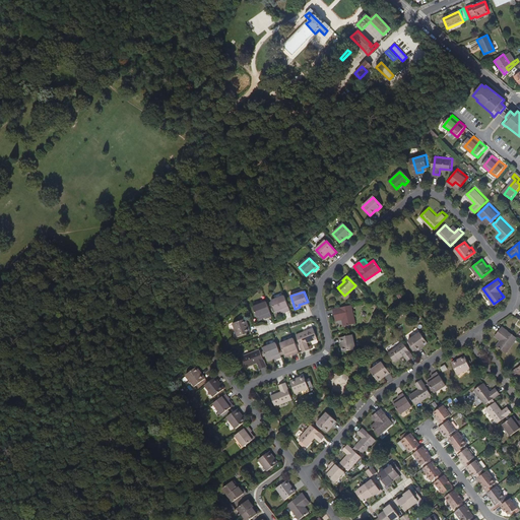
[(290,310),(285,296),(271,301),(275,311),(281,309),(283,312),(283,313),(290,310)]
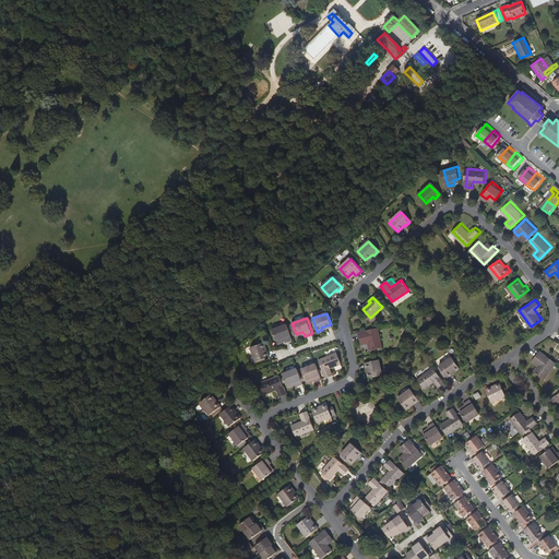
[(293,340),(286,324),(273,329),(276,340),(284,337),(285,341),(285,342),(293,340)]
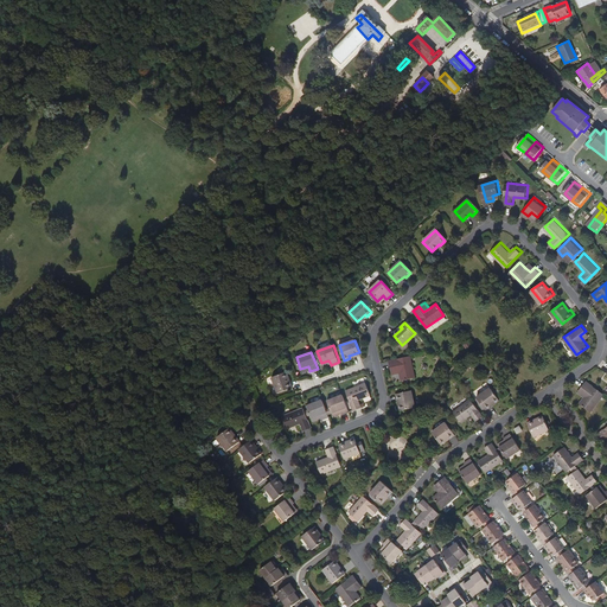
[(415,377),(410,355),(389,359),(390,368),(398,365),(400,372),(401,379),(415,377)]
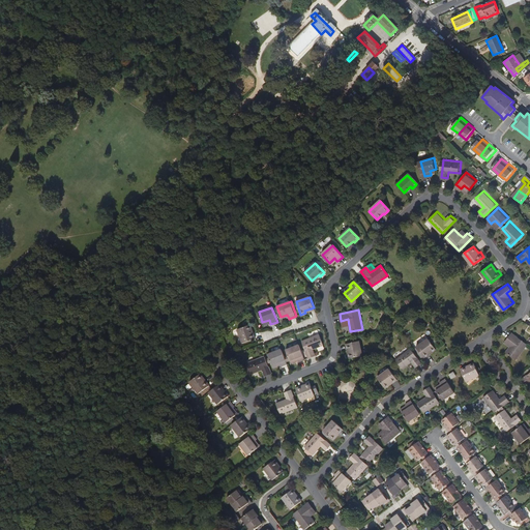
[(254,340),(251,330),(253,330),(251,324),(238,329),(242,343),(254,340)]
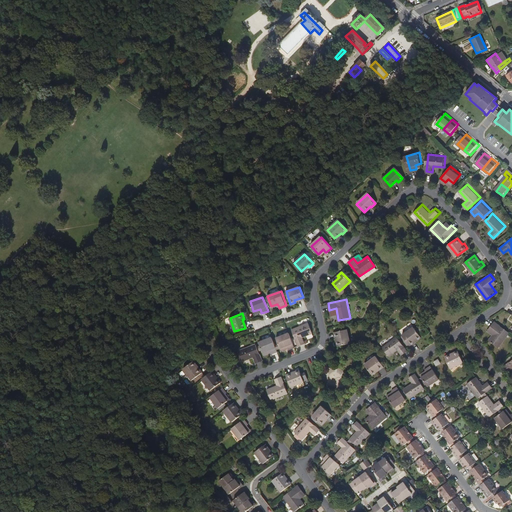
[(499,347),(510,333),(496,322),(491,327),(497,331),(494,335),(489,340),(499,347)]
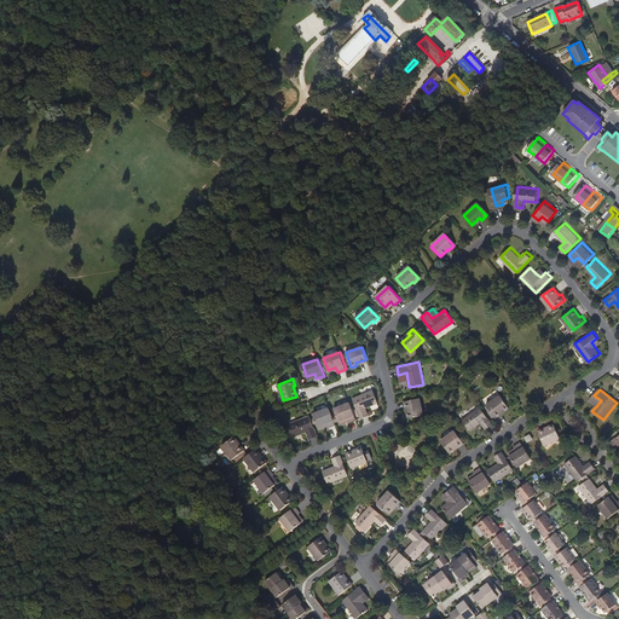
[(365,409),(377,404),(372,392),(353,399),(360,418),(368,416),(365,409)]
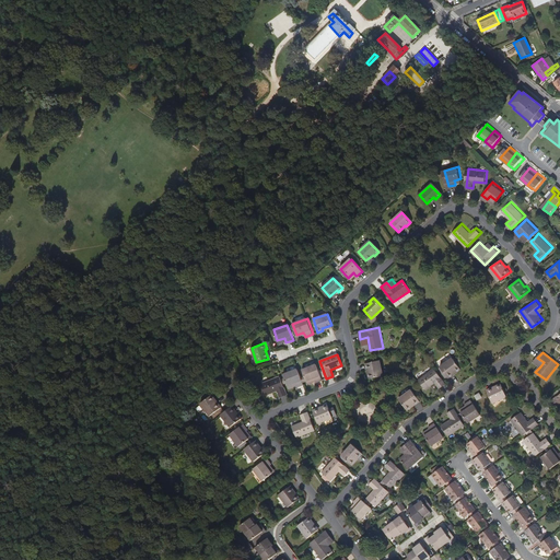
[(461,369),(452,358),(440,366),(447,376),(455,371),(456,372),(461,369)]
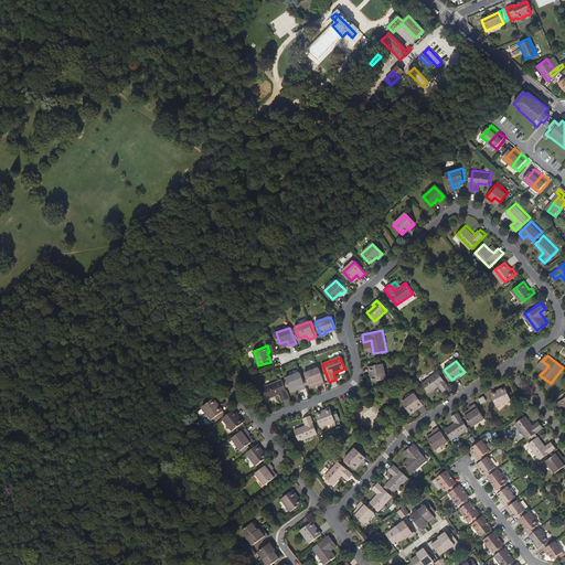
[(386,379),(383,363),(371,365),(373,375),(371,375),(372,381),(386,379)]
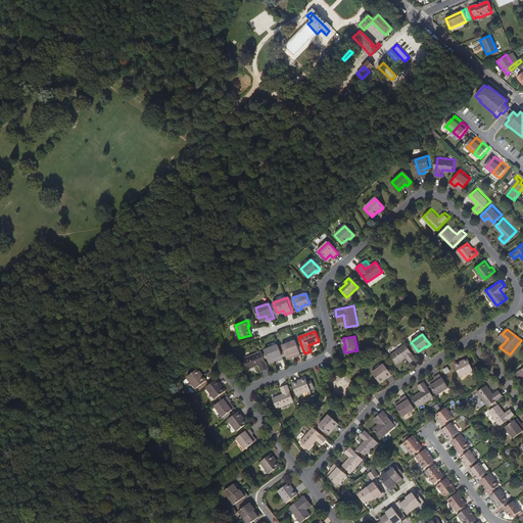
[(301,355),(295,340),(282,345),(285,352),(286,355),(293,353),(294,357),(294,358),(301,355)]
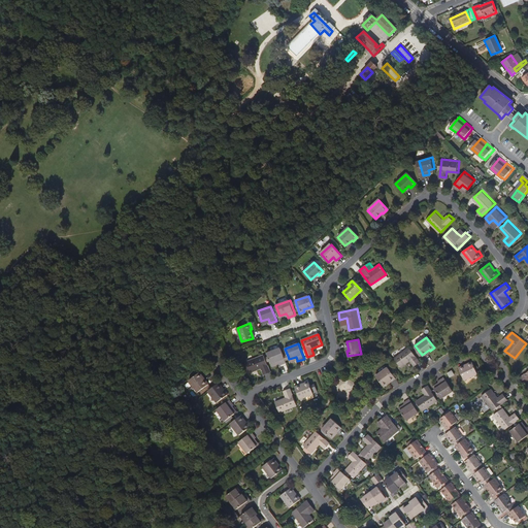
[(284,357),(281,348),(267,353),(270,360),(271,363),(278,361),(279,364),(279,365),(286,362),(286,361),(284,357)]
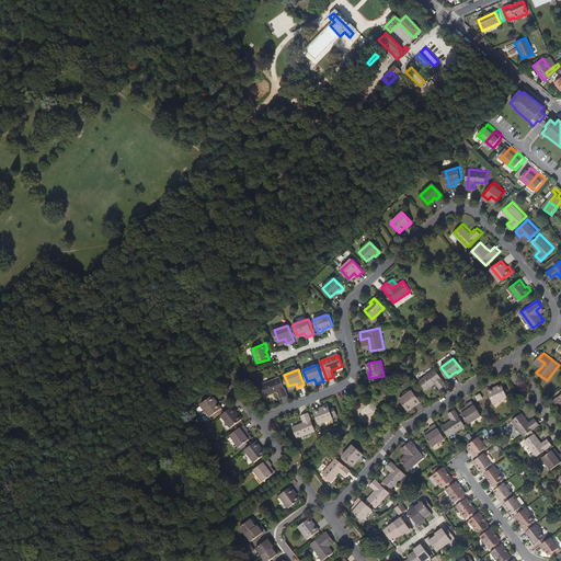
[(447,385),(435,369),(420,381),(427,390),(436,384),(441,389),(447,385)]
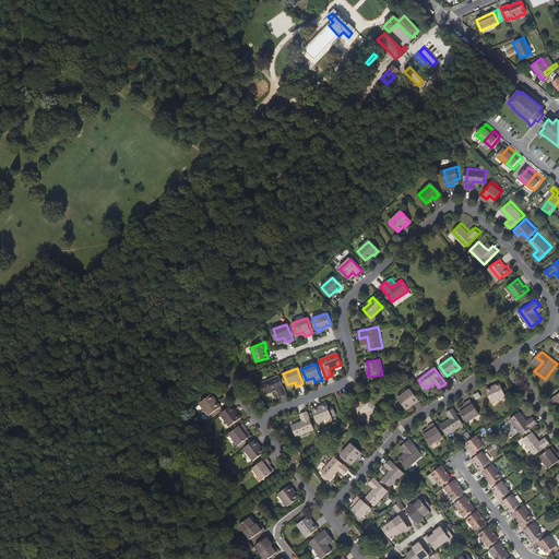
[(282,382),(280,376),(261,383),(262,385),(259,387),(260,391),(261,391),(262,393),(264,392),(265,393),(276,389),(280,396),(286,393),(284,387),(282,382)]
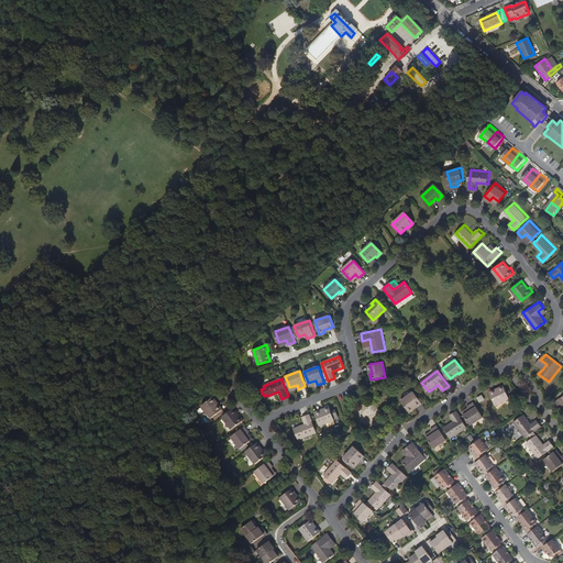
[(509,399),(504,387),(489,394),(496,406),(509,399)]
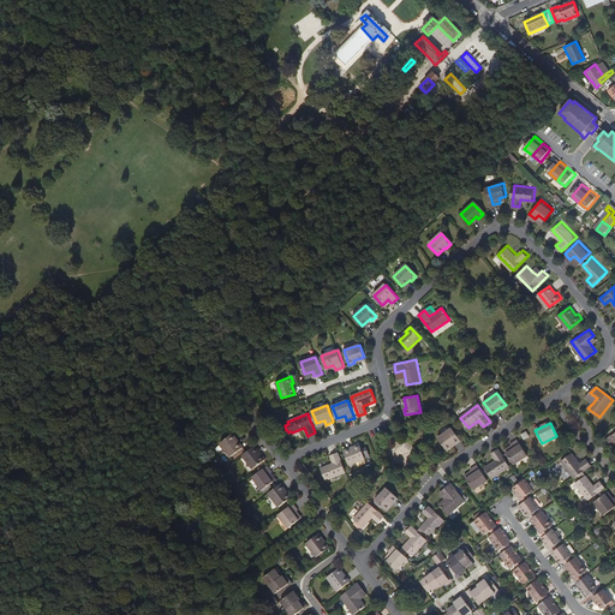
[(460,439),(453,428),(439,437),(448,451),(453,447),(452,445),(460,439)]
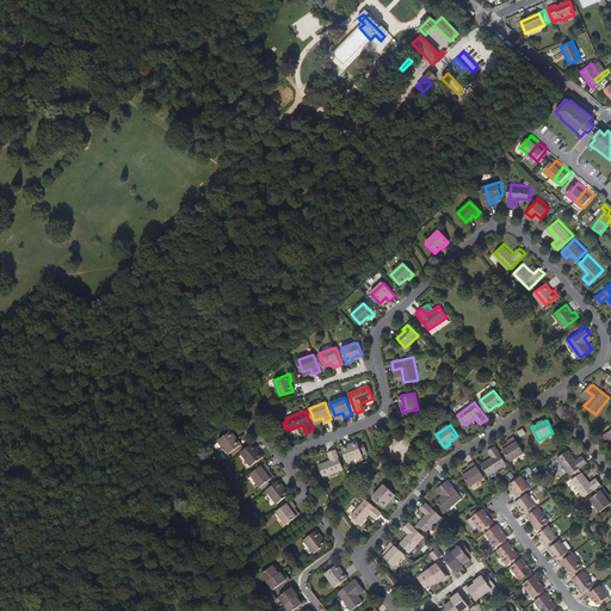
[(240,445),(233,438),(235,436),(230,431),(218,439),(228,454),(240,445)]
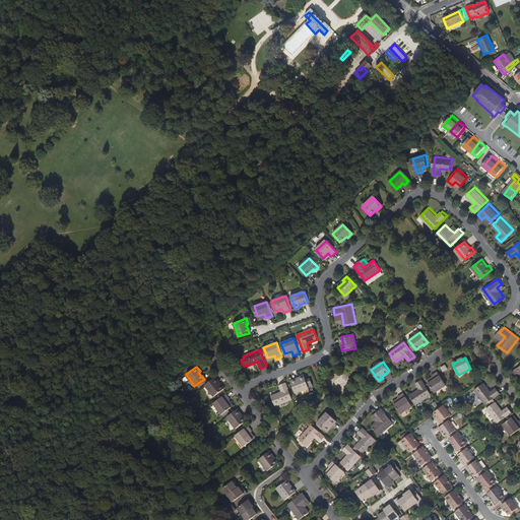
[(446,386),(438,373),(432,376),(433,378),(435,380),(429,384),(435,393),(446,386)]
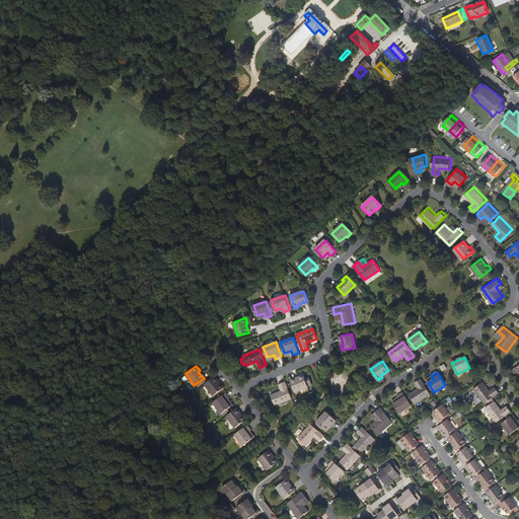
[(307,387),(303,375),(298,377),(298,379),(290,382),(294,392),(307,387)]
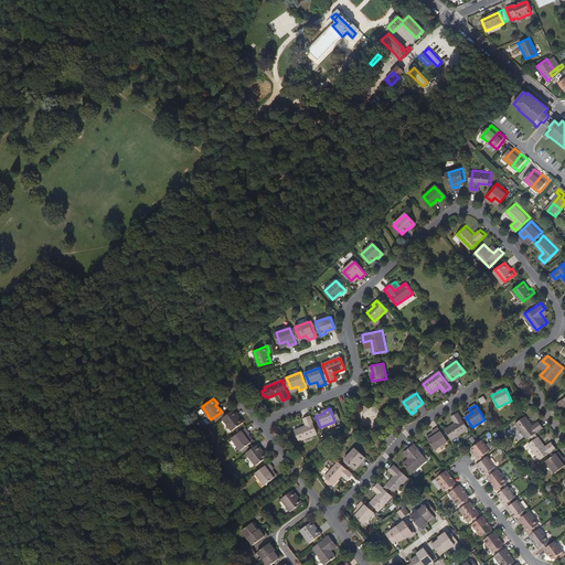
[(244,422),(240,417),(238,418),(233,411),(223,418),(232,430),(244,422)]
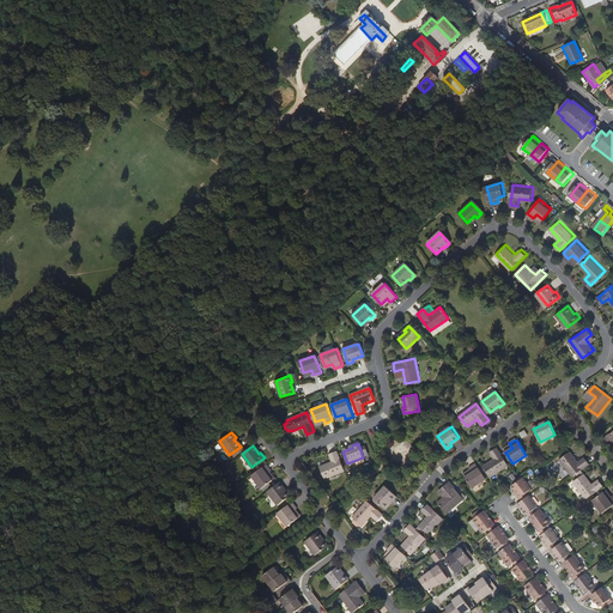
[(490,478),(509,466),(498,449),(491,453),(495,460),(479,469),(481,473),(486,471),(490,478)]
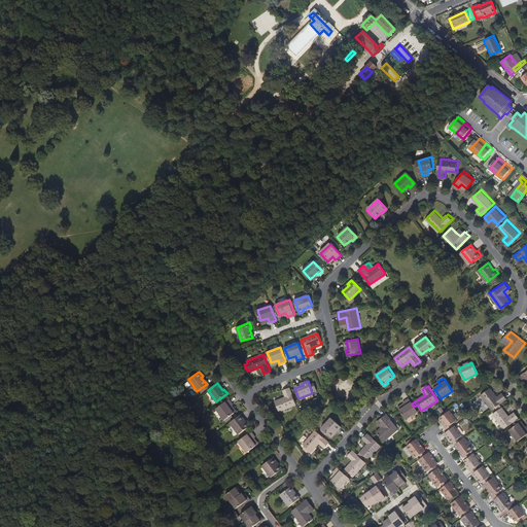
[(295,405),(289,388),(283,390),(285,397),(274,400),(278,411),(295,405)]
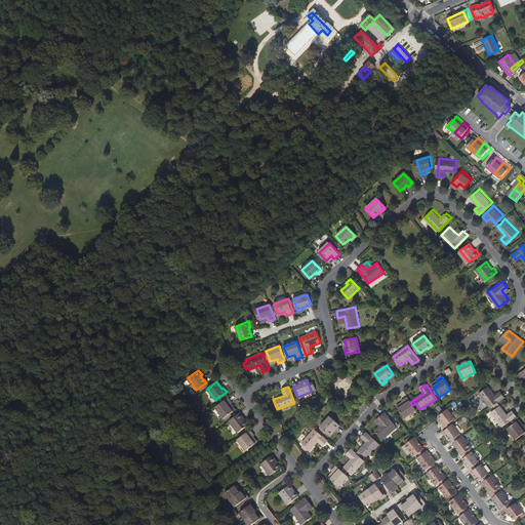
[(497,403),(503,399),(499,394),(494,397),(487,388),(479,394),(490,409),(494,406),(497,403)]
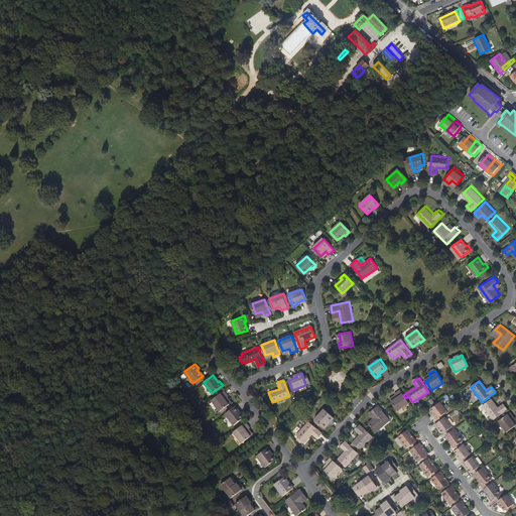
[(228,404),(224,398),(227,396),(228,396),(224,390),(211,399),(219,410),(228,404)]
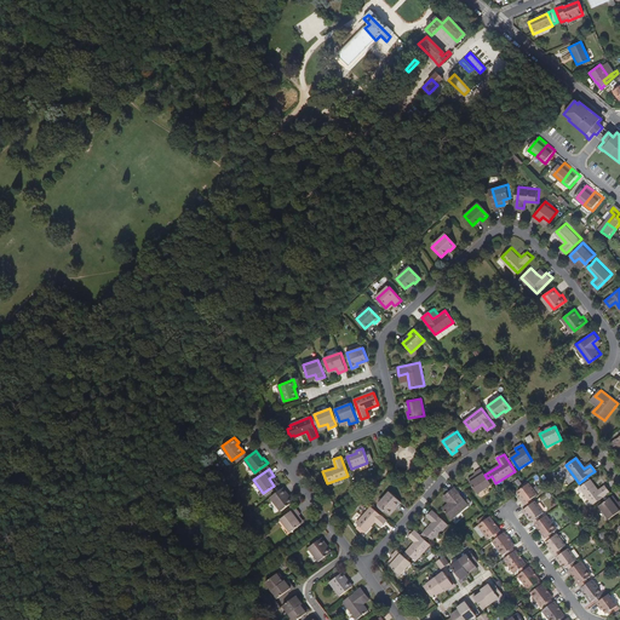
[(484,475),(482,469),(475,474),(476,475),(477,478),(471,483),(477,494),(492,486),(487,478),(484,475)]
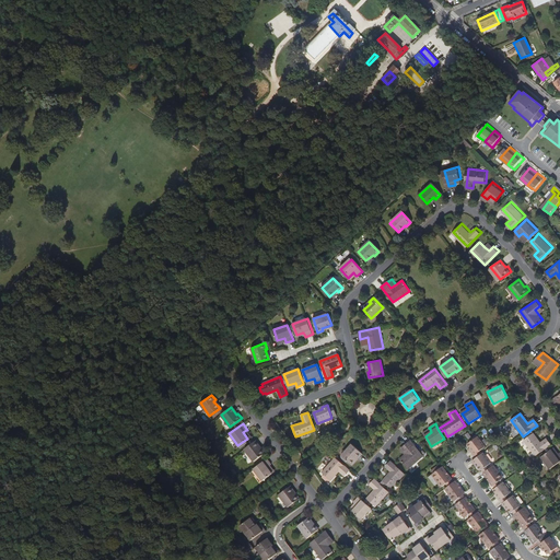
[(548,446),(550,445),(546,440),(540,444),(531,430),(527,433),(529,436),(523,441),(535,456),(545,450),(548,446)]
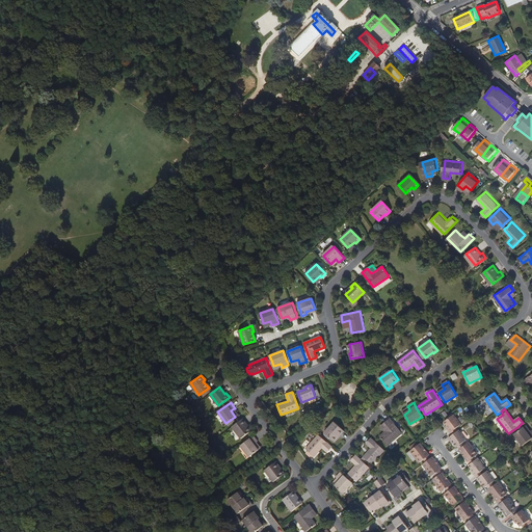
[(461,425),(454,415),(444,422),(449,429),(448,429),(450,432),(455,429),(461,425)]
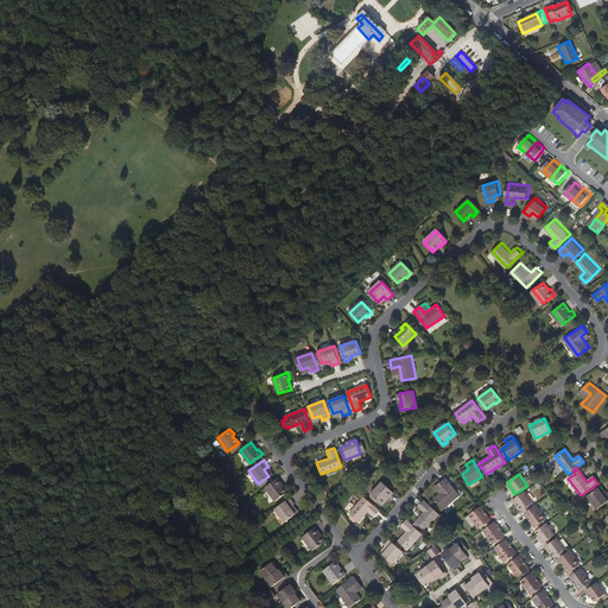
[(286,492),(283,486),(282,488),(274,479),(264,487),(274,500),(286,492)]
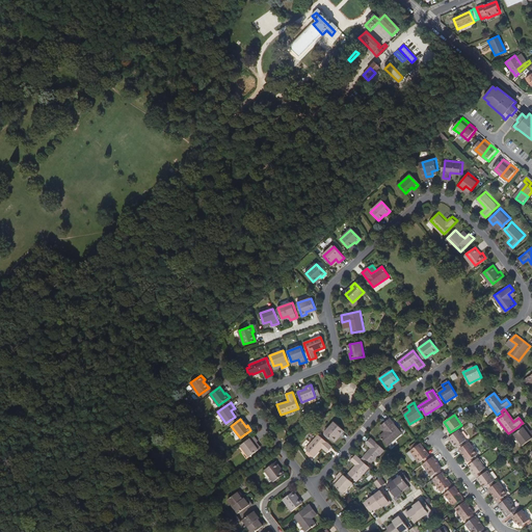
[(388,446),(402,433),(391,420),(386,424),(389,429),(384,432),(379,436),(388,446)]
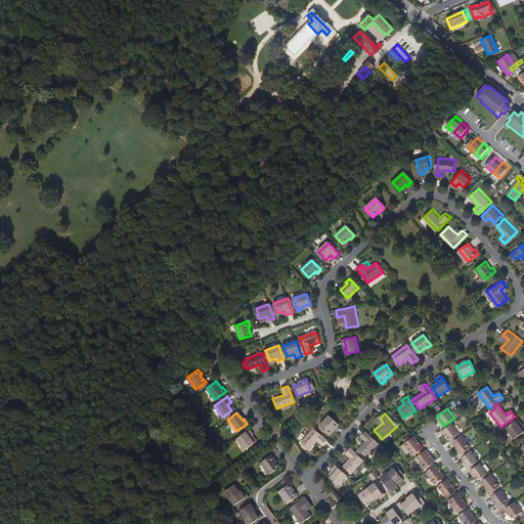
[(333,429),(339,423),(331,416),(320,427),(331,435),(335,431),(333,429)]
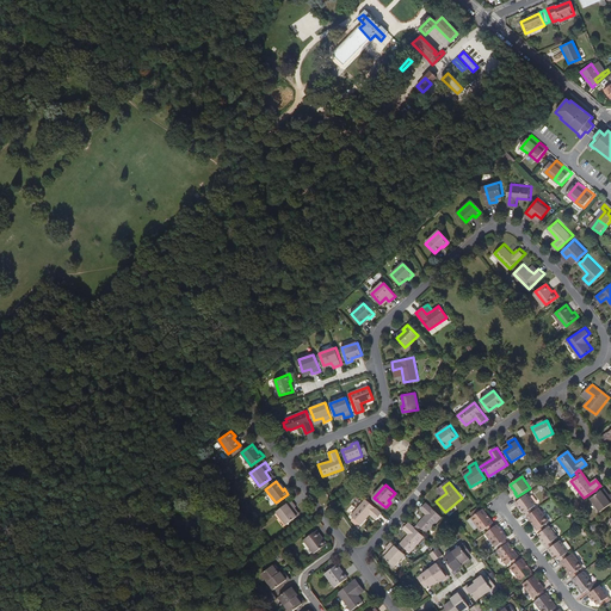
[(600,512),(610,503),(610,495),(610,494),(609,495),(605,498),(600,491),(597,494),(590,499),(600,512)]
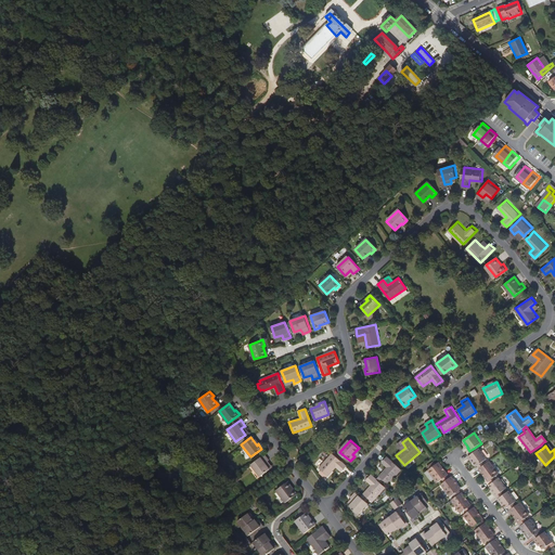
[(482,462),(487,460),(479,449),(477,450),(472,454),(467,457),(469,461),(470,460),(476,467),(477,466),(482,462)]
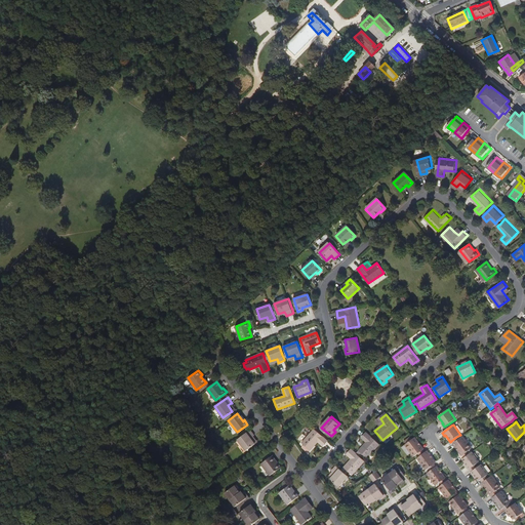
[(253,444),(249,438),(252,436),(253,435),(249,430),(237,439),(245,450),(253,444)]
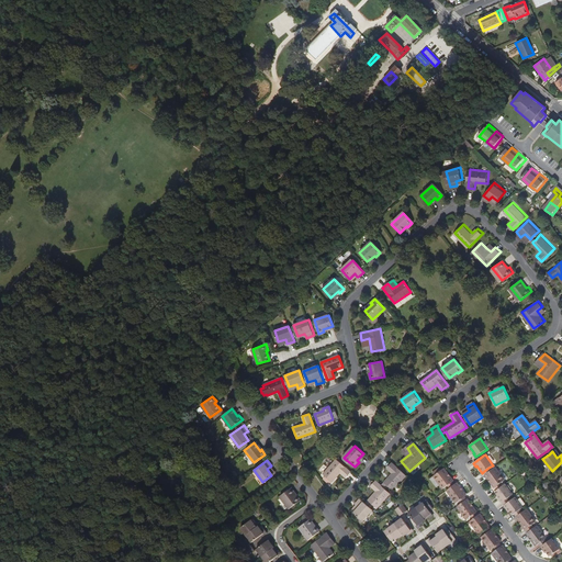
[(351,472),(337,460),(324,474),(326,476),(329,478),(326,481),(330,484),(333,482),(341,473),(347,478),(351,472)]
